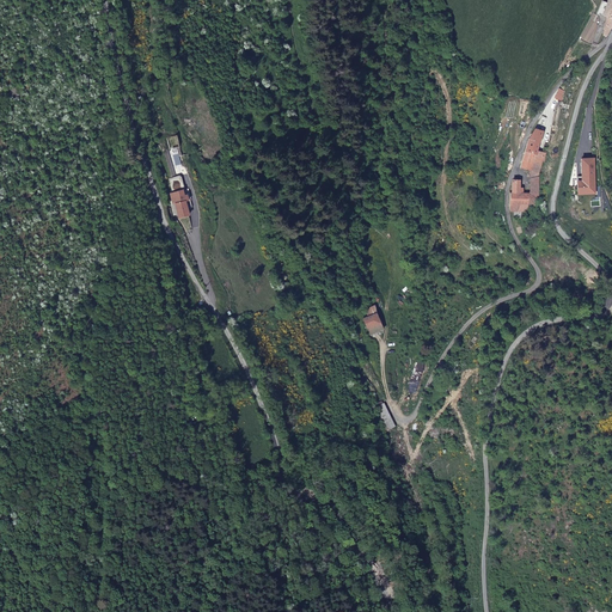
[(544,132),(536,129),(528,138),(520,166),(530,171),(537,173),(539,172),(543,161),(545,163),(545,160),(537,159),(538,152),(544,132)]
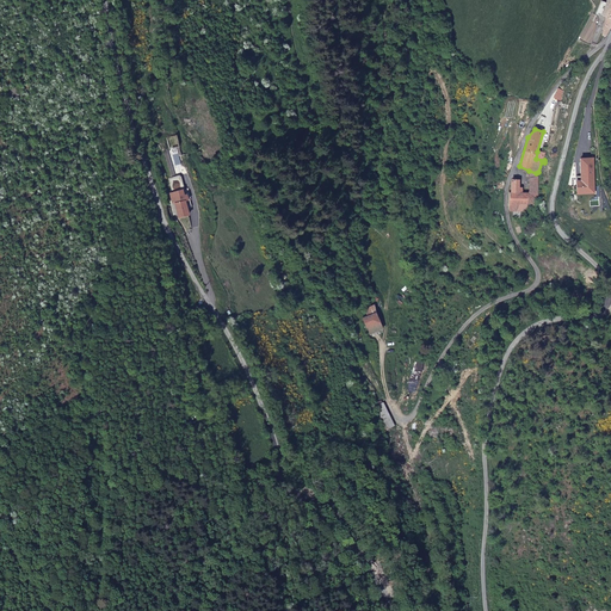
[(581,186),(576,186),(578,193),(594,193),(593,159),(580,159),(581,177),(581,186)]
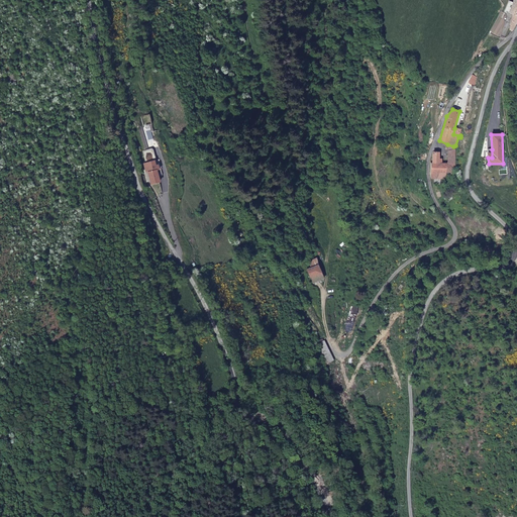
[(151,185),(160,183),(159,177),(157,171),(160,170),(159,166),(158,166),(156,162),(152,148),(143,151),(146,164),(144,164),(146,173),(148,173),(151,185)]
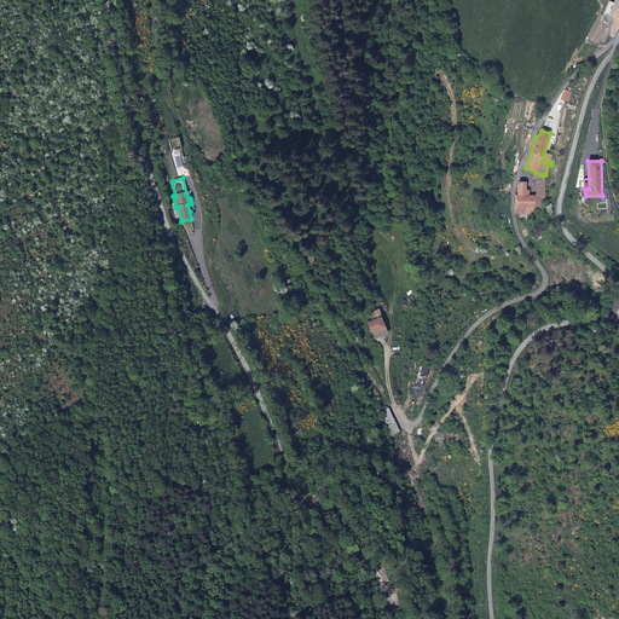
[(533,207),(543,207),(545,200),(545,196),(536,195),(530,195),(530,190),(526,190),(526,179),(522,179),(520,179),(520,181),(519,181),(519,195),(515,195),(516,213),(533,214),(533,207)]
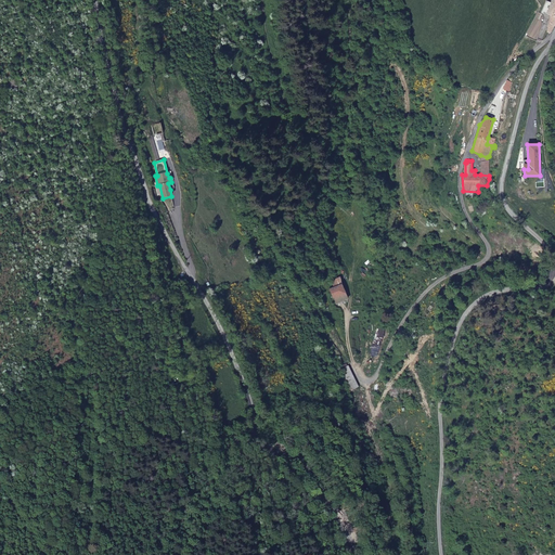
[(341,283),(334,286),(328,288),(332,297),(333,297),(335,304),(348,299),(341,283)]
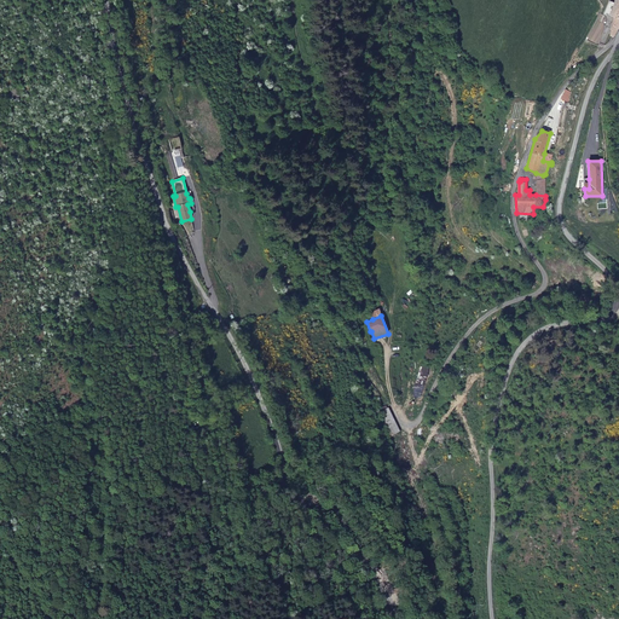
[(414,397),(420,399),(427,369),(420,368),(414,397)]
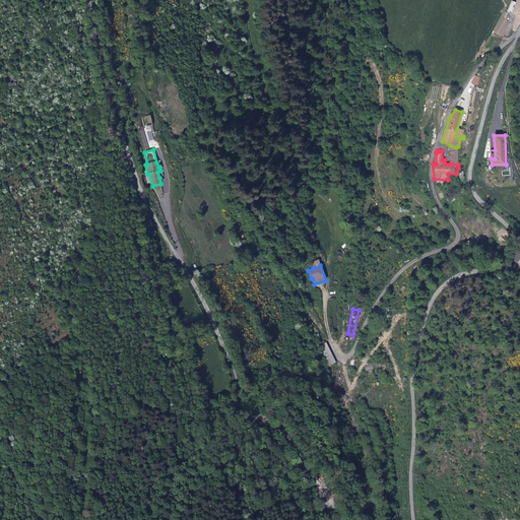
[(326,364),(333,361),(325,341),(320,343),(326,364)]
